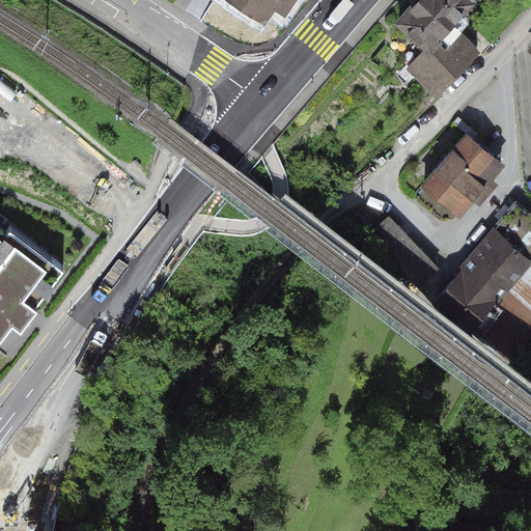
[(225,0),(268,28),(286,0),(225,0)]
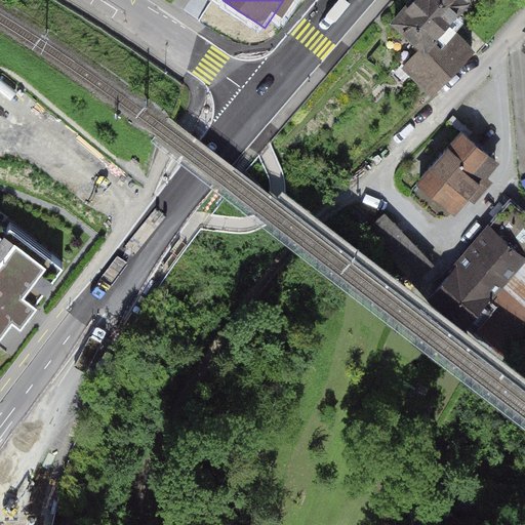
[(416,54),(404,66),(436,97),(487,47),(439,0),(413,0),(388,26),(416,54)]
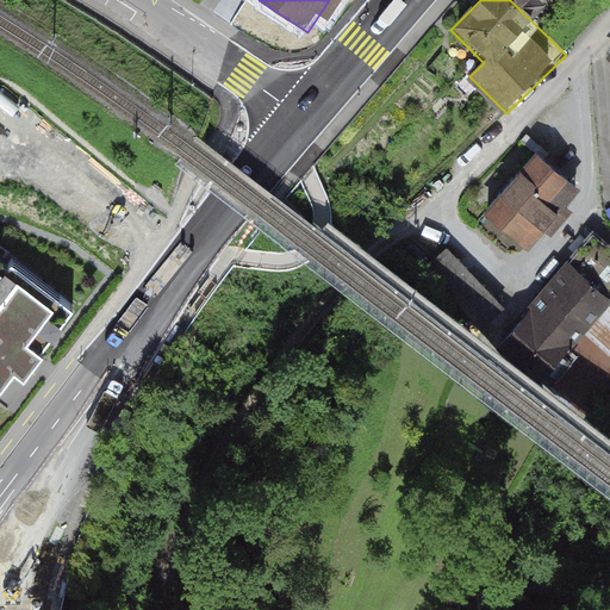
[(580,203),(534,156),(479,211),(526,257),(580,203)]
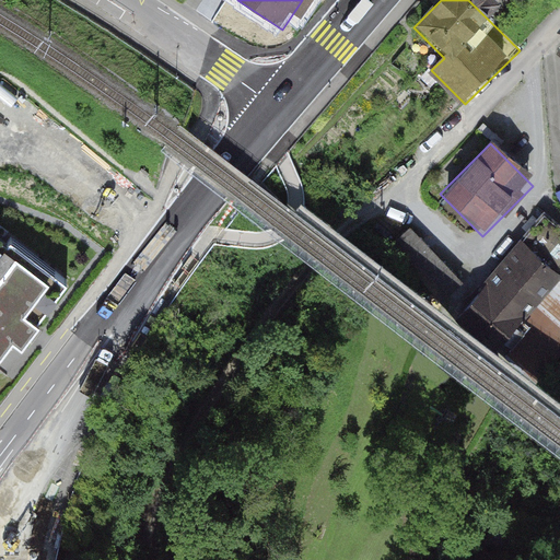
[(559,225),(545,213),(463,315),(511,353),(533,327),(527,323),(559,281),(559,225)]
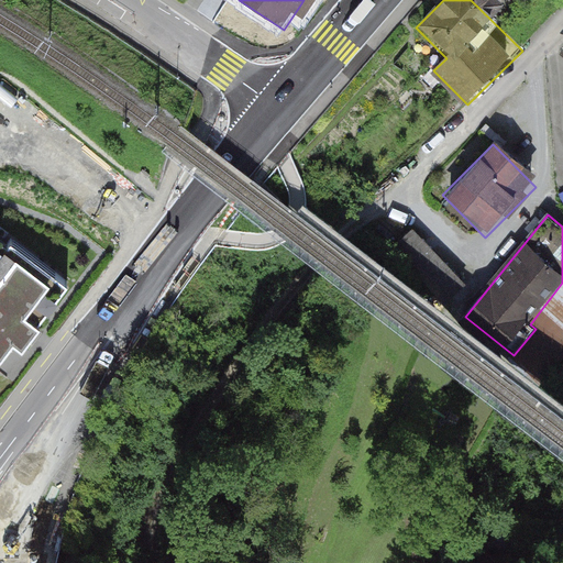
[(0,240),(0,375),(28,340),(65,289),(0,240)]
